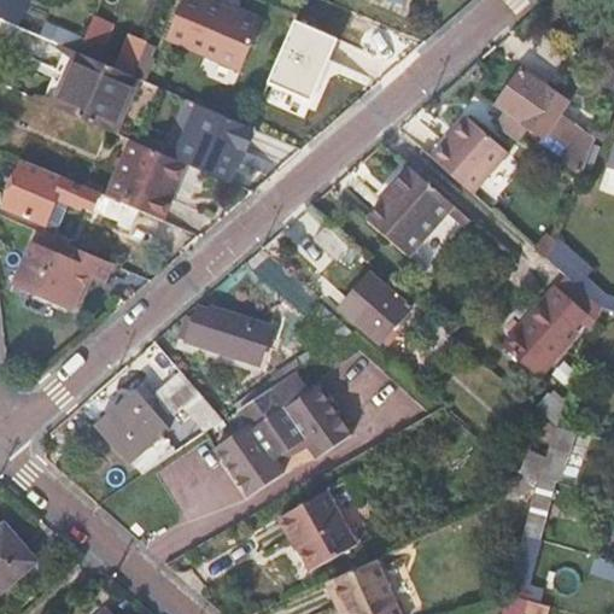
[(0,15),(13,22),(23,0),(0,0),(0,15)]
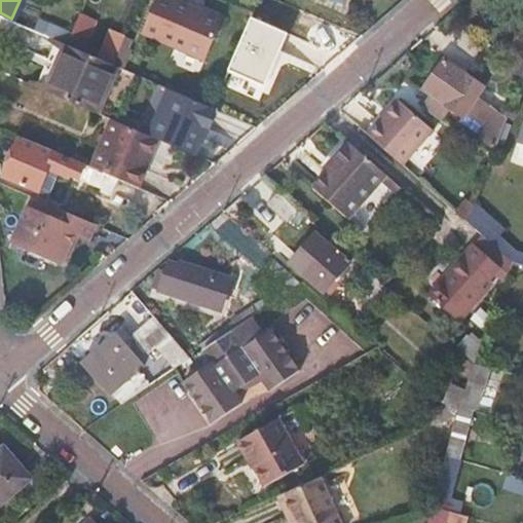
[(148,0),(136,30),(176,46),(192,7),(186,4),(187,0),(148,0)]
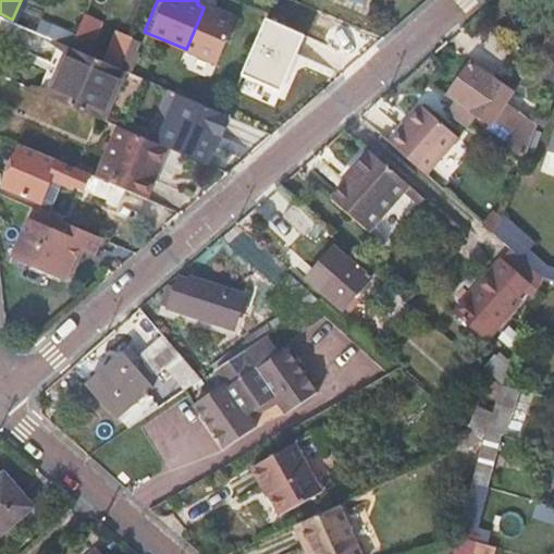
[(204,8),(186,49),(210,60),(231,13),(209,4),(207,10),(204,8)]
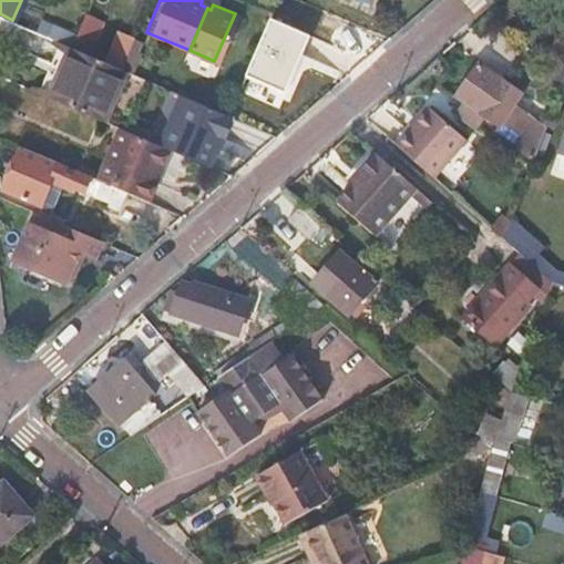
[(99,17),(81,10),(72,33),(89,41),(99,17)]
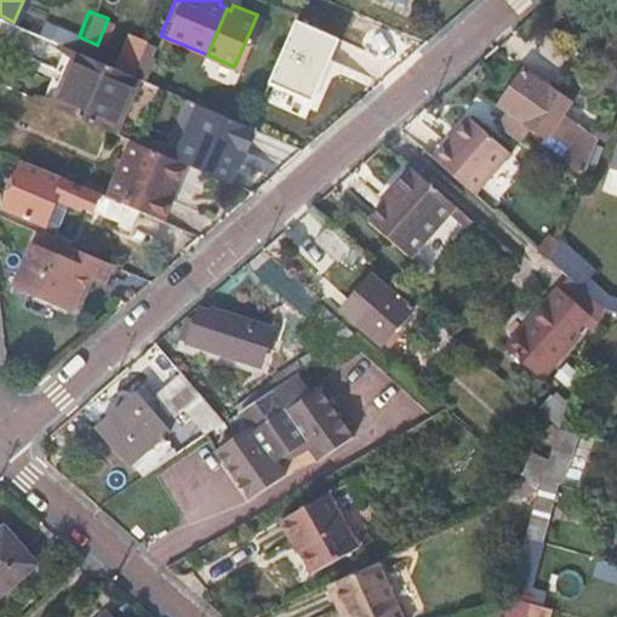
[(307,98),(333,36),(290,17),(262,79),(307,98)]
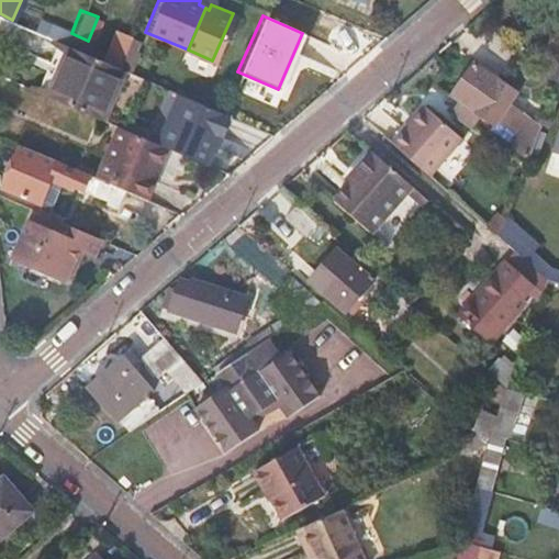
[(101,59),(118,66),(131,37),(114,30),(101,59)]
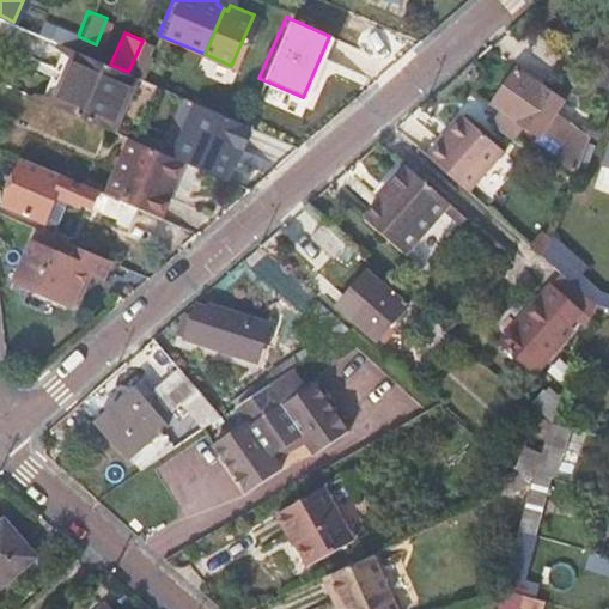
[(48,103),(73,48),(60,42),(35,98),(48,103)]
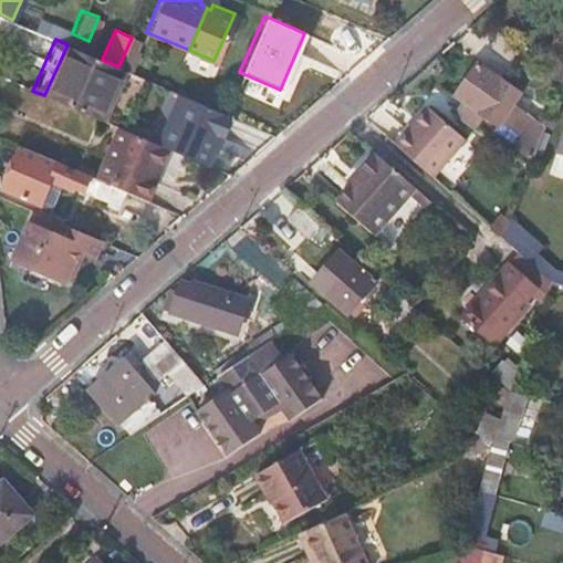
[(121,68),(118,66),(102,60),(68,44),(44,95),(98,120),(121,68)]
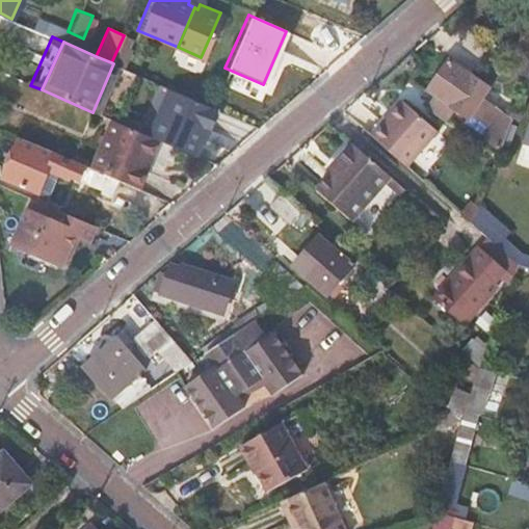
[(449,57),(427,88),(438,96),(430,105),(449,117),(456,108),(469,116),(466,121),(491,138),(488,147),(499,154),(513,116),(482,96),(491,84),(449,57)]
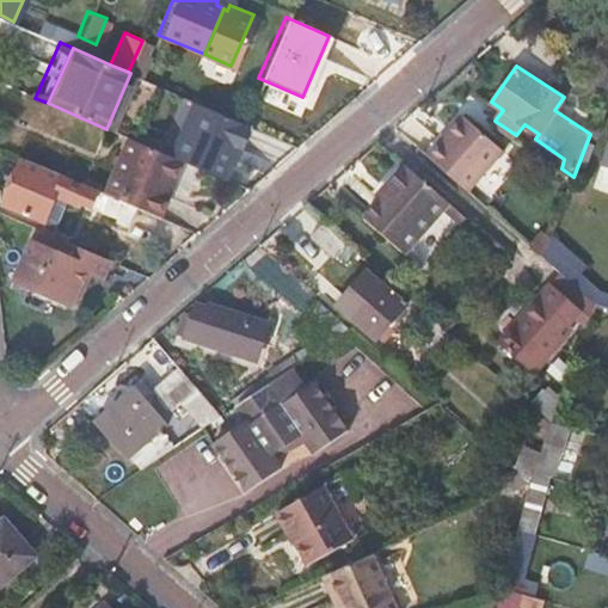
[(198,104),(174,159),(179,161),(216,177),(231,145),(238,147),(247,126),(198,104)]
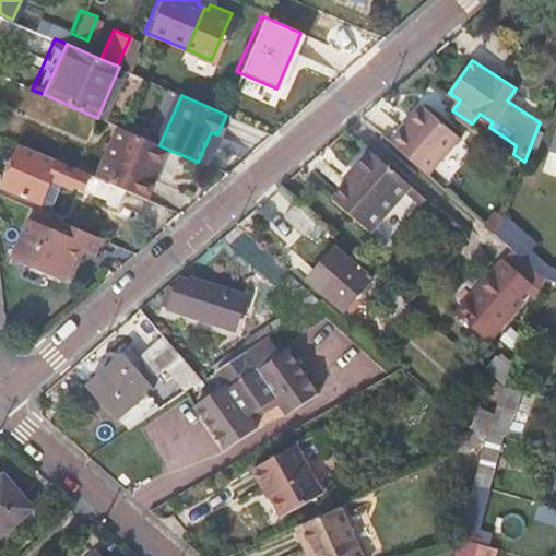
[(406,121),(390,140),(428,173),(460,135),(421,101),(404,119),(406,121)]
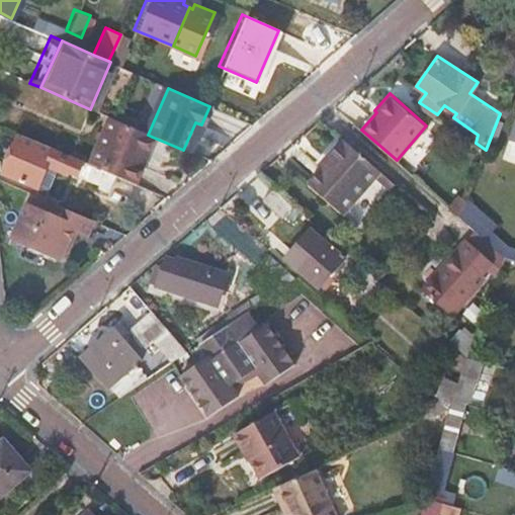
[(83,162),(117,177),(131,182),(152,137),(148,135),(104,115),(83,162)]
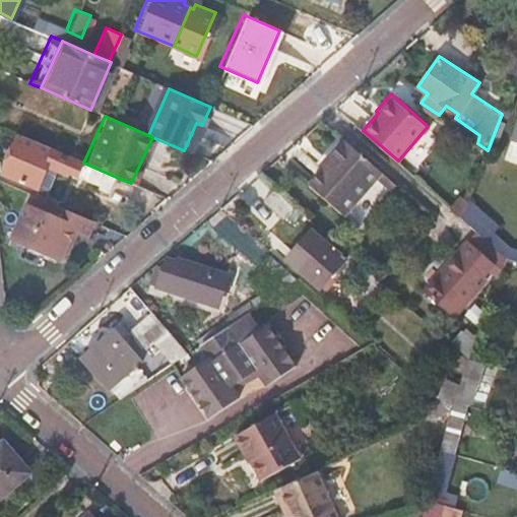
[(83,163),(16,132),(0,169),(0,171),(35,186),(41,171),(65,182),(70,173),(98,185),(95,189),(111,195),(118,178),(83,163)]
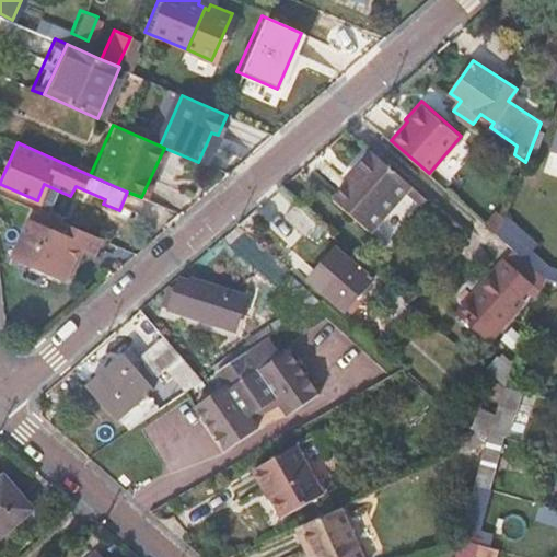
[(412,183),(371,147),(345,176),(348,181),(334,195),(372,228),(412,183)]
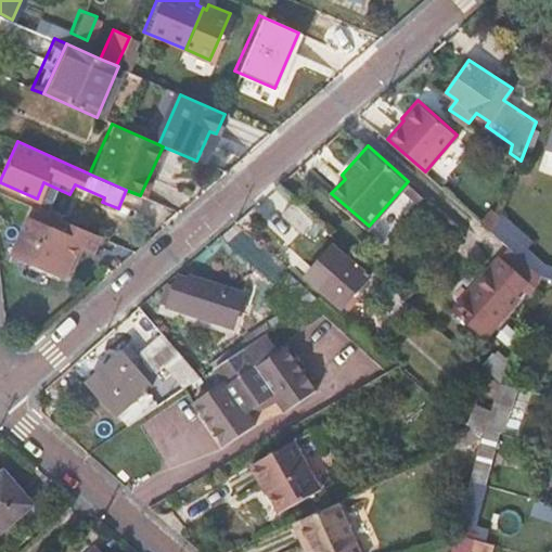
[(59,218),(68,222),(76,204),(67,200),(59,218)]
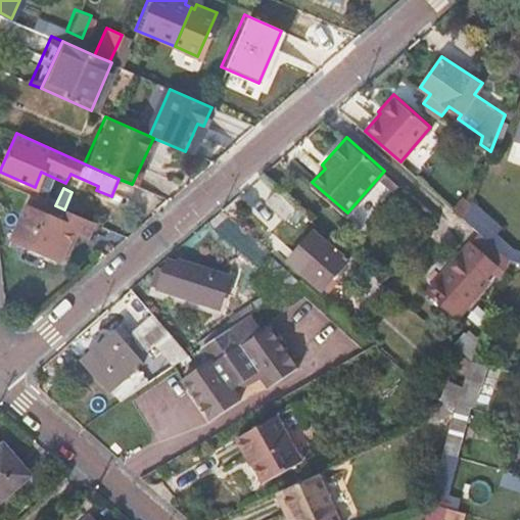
[(295,206),(275,188),(265,200),(286,218),(295,206)]
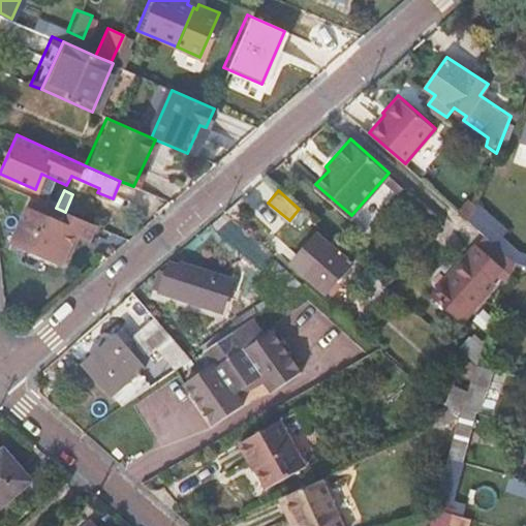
[(65,212),(60,222),(23,206),(8,240),(59,263),(71,235),(86,241),(93,224),(65,212)]
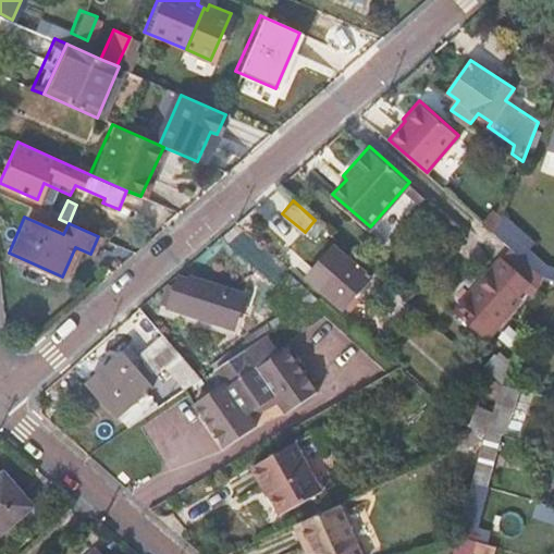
[(344,308),(369,278),(347,259),(322,290),(344,308)]
